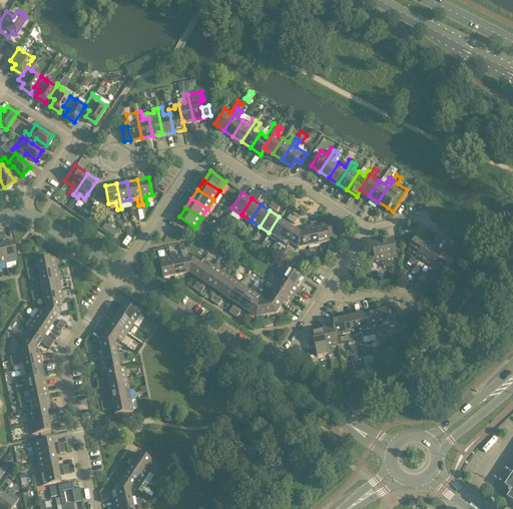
[(288,222),(279,216),(269,232),(278,238),(288,222)]
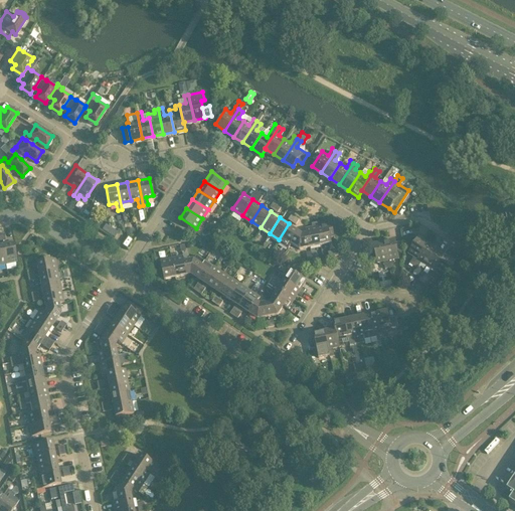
[(320,219),(316,220),(320,242),(331,239),(330,234),(334,233),(332,220),(328,221),(320,223),(320,219)]
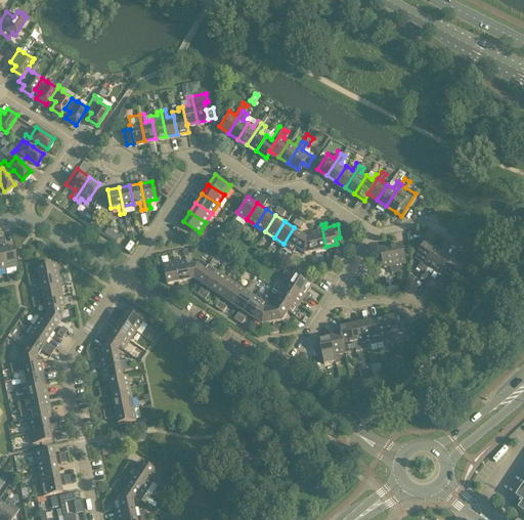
[(314,249),(325,247),(321,224),(317,224),(317,228),(310,230),(311,235),(312,235),(314,249)]
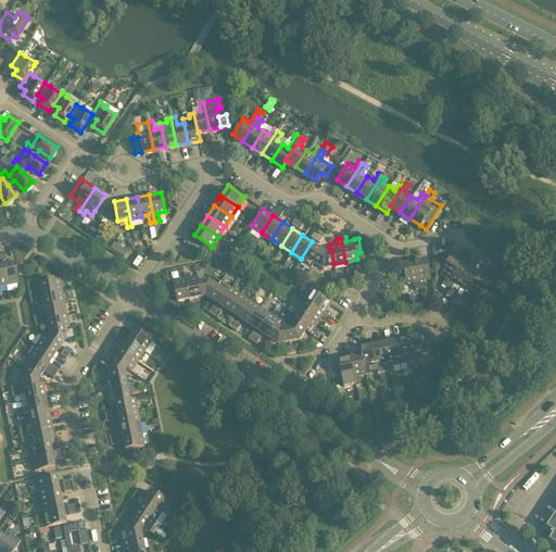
[(312,265),(314,261),(314,260),(321,248),(312,241),(301,259),(312,265)]
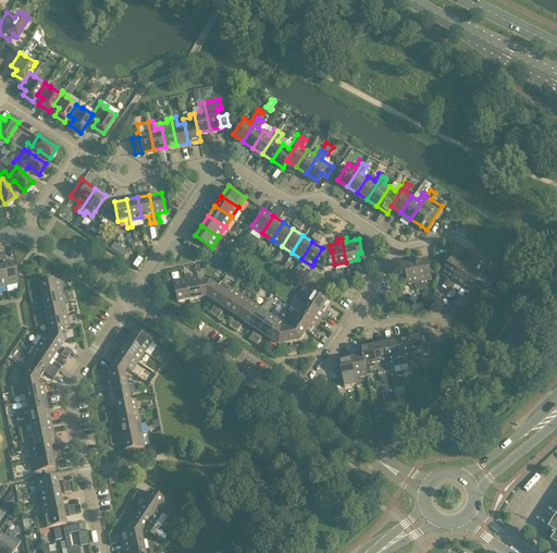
[(127,248),(121,244),(118,250),(123,255),(127,248)]
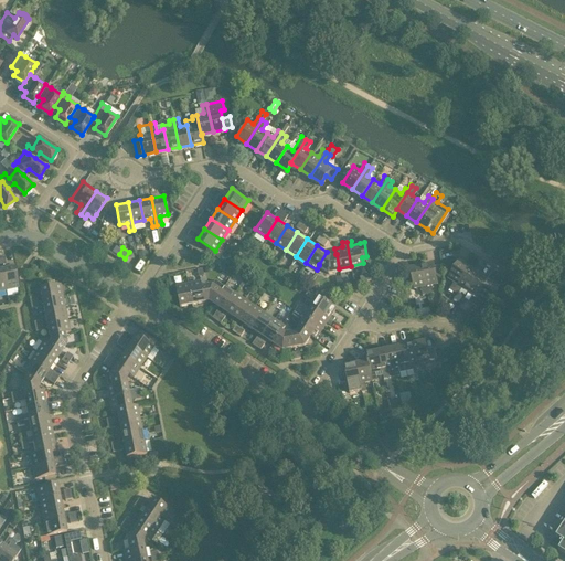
[(146,247),(137,249),(139,257),(147,255),(146,247)]
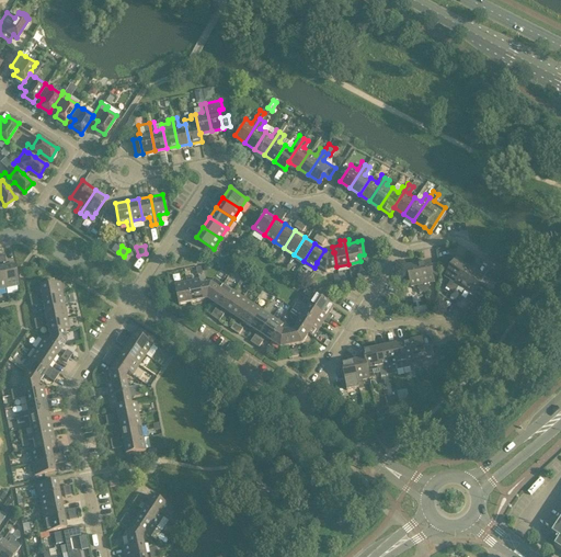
[(329,253),(324,250),(317,262),(317,263),(327,269),(336,266),(334,252),(333,252),(329,253)]
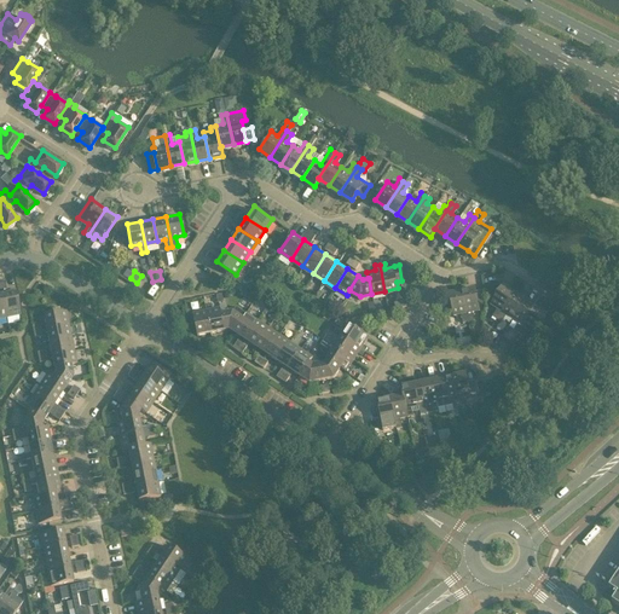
[(514,290),(502,283),(495,278),(487,290),(495,295),(490,301),(497,305),(492,313),(497,316),(514,290)]
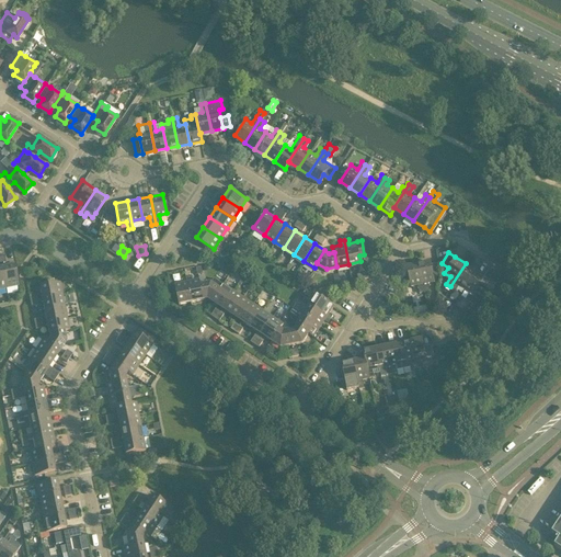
[(431,259),(419,261),(424,288),(428,288),(427,280),(435,279),(431,259)]
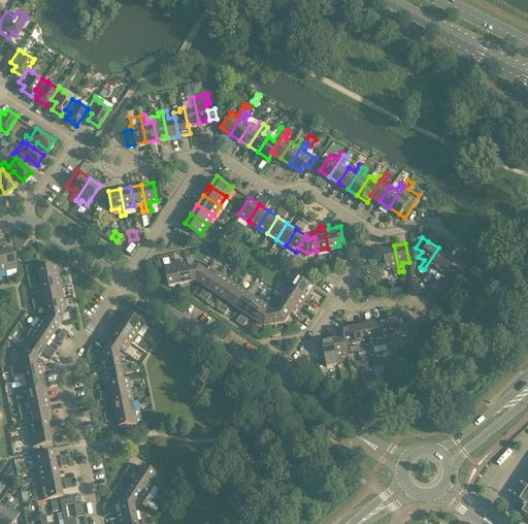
[(383,249),(386,265),(386,266),(393,265),(395,272),(399,271),(394,246),(383,249)]
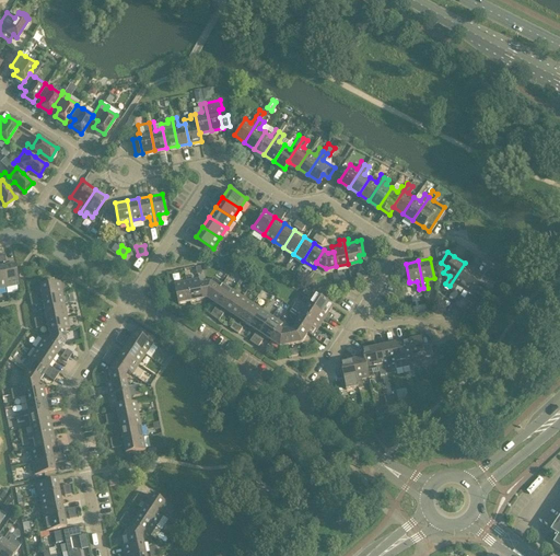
[(13,262),(1,265),(6,285),(18,282),(13,262)]
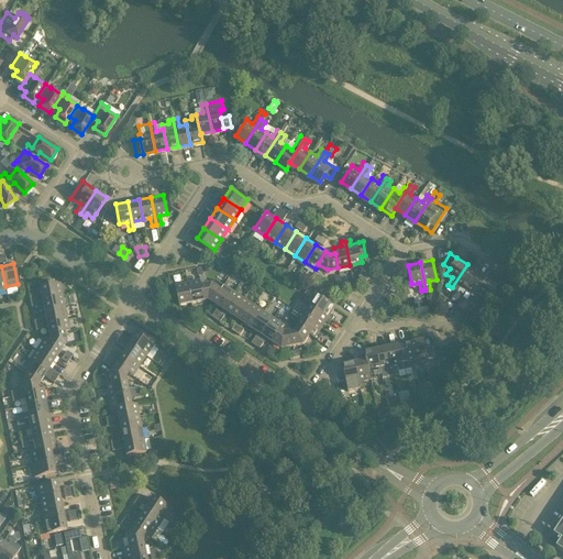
[(477,271),(467,264),(452,287),(455,291),(461,283),(466,287),(477,271)]
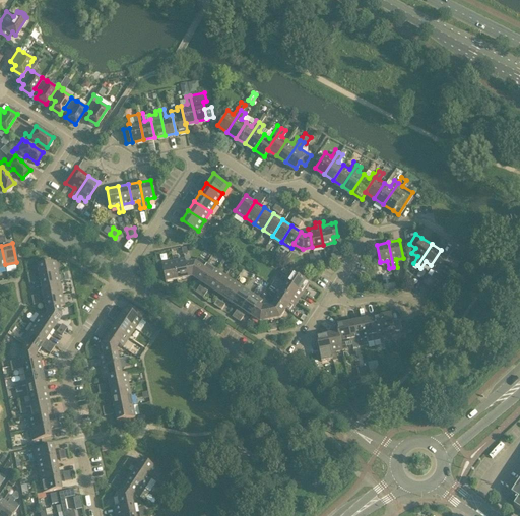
[(436,277),(450,255),(441,250),(431,265),(436,268),(432,275),(436,277)]
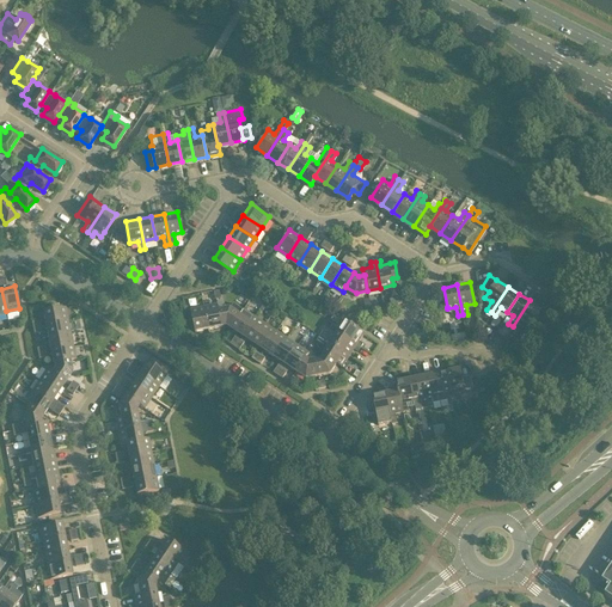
[(344,304),(338,299),(335,305),(341,308),(344,304)]
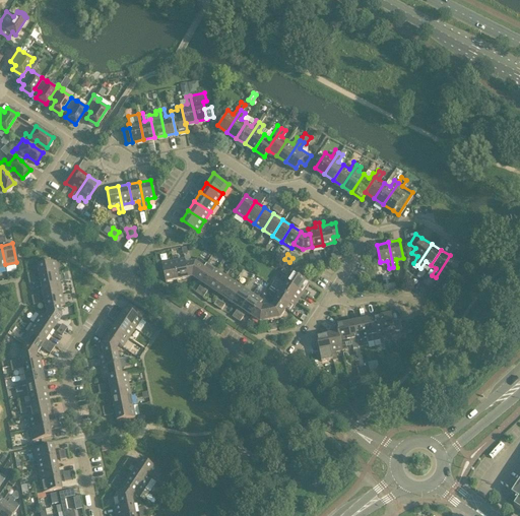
[(460,261),(450,255),(436,277),(440,280),(444,273),(449,277),(460,261)]
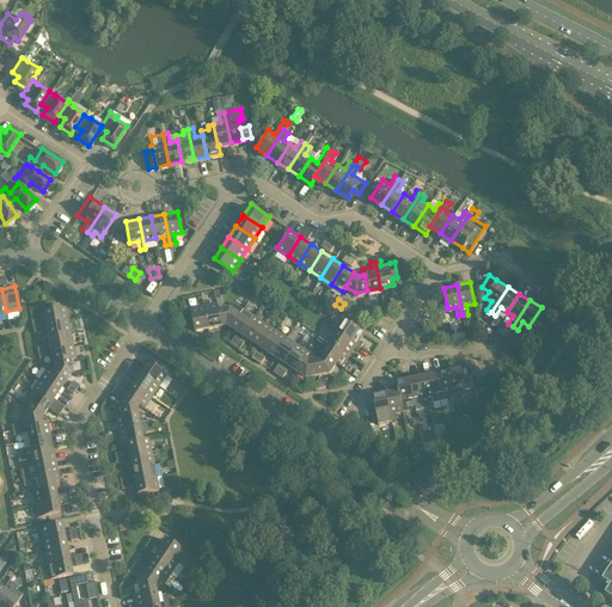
[(208,326),(221,324),(218,307),(219,307),(218,301),(204,304),(208,326)]
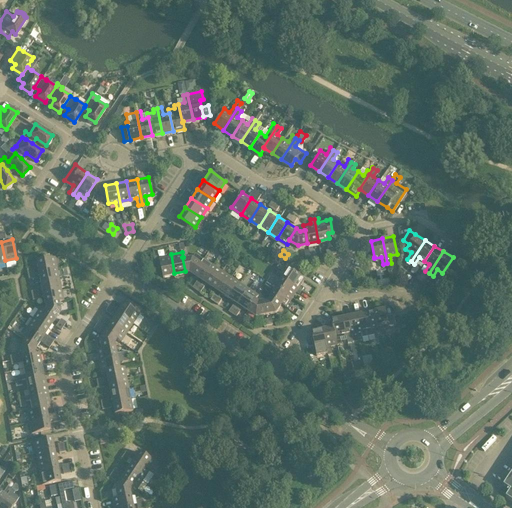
[(163,275),(174,273),(171,254),(159,257),(163,275)]
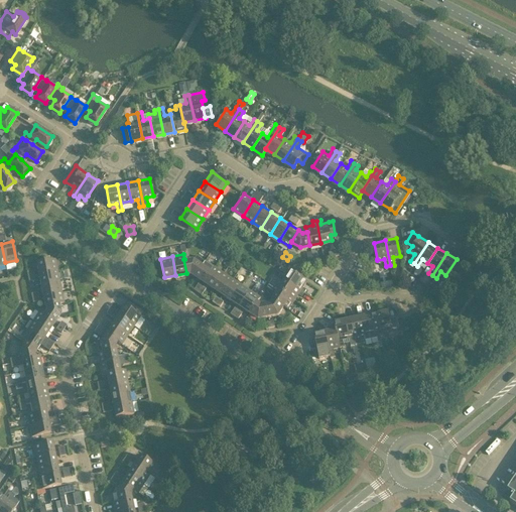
[(36,260),(38,271),(56,268),(54,257),(36,260)]
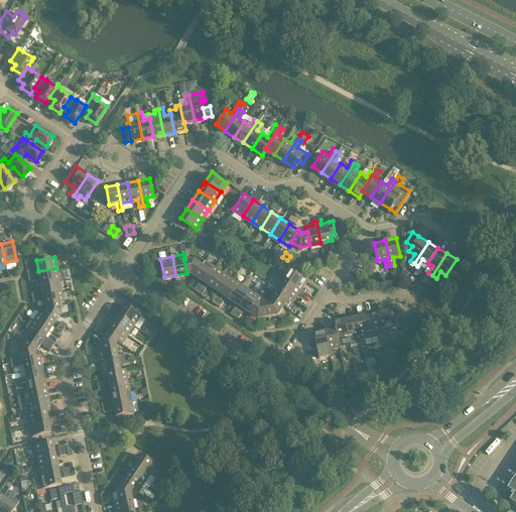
[(183,259),(186,273),(190,272),(195,274),(203,263),(202,263),(194,257),(184,259),(183,259)]
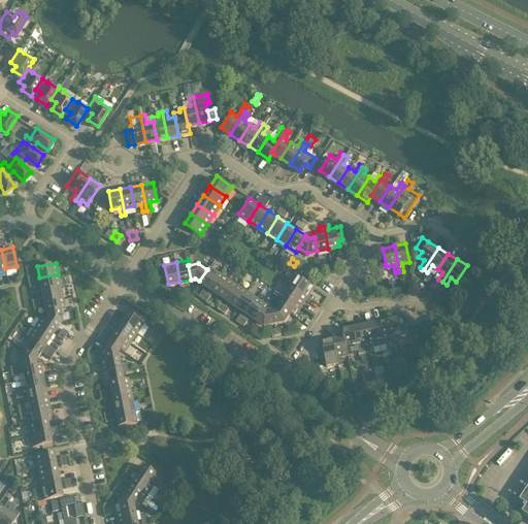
[(209,264),(206,269),(207,269),(199,281),(208,287),(220,271),(209,264)]
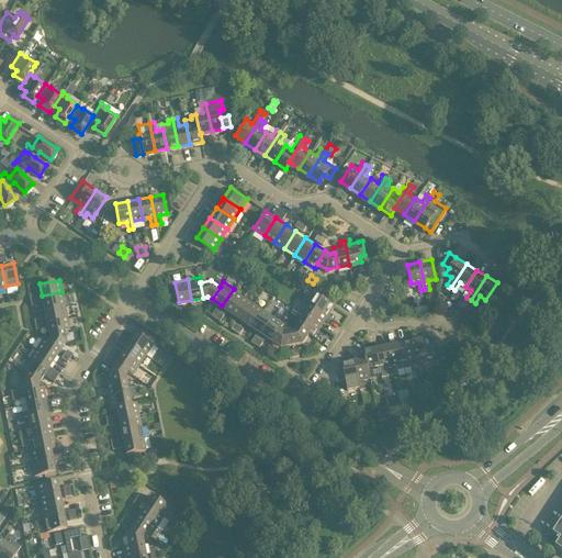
[(244,296),(234,289),(222,305),(232,312),(244,296)]
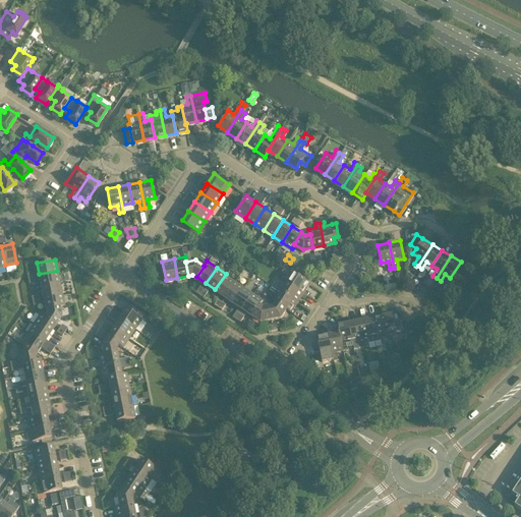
[(57,271),(39,274),(41,285),(59,281),(57,271)]
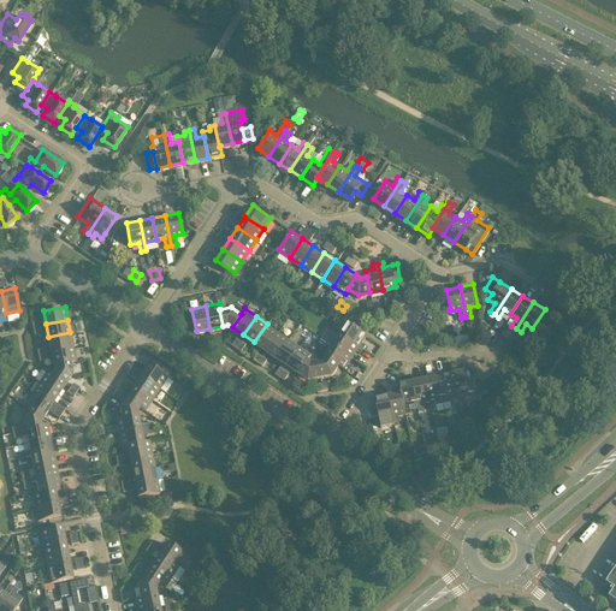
[(361,340),(366,332),(348,320),(339,332),(362,346),(366,343),(361,340)]
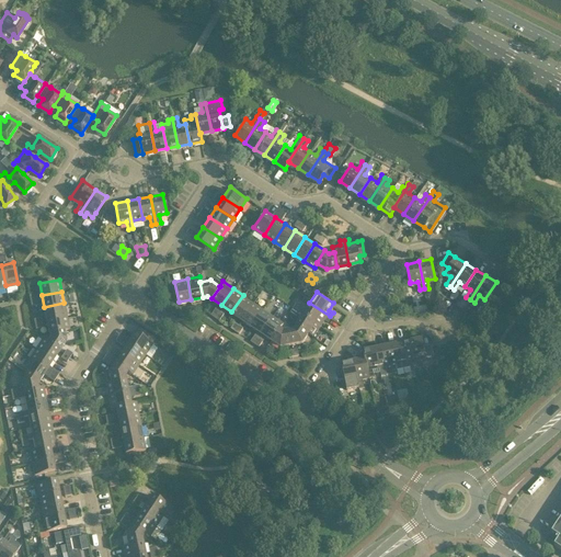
[(231,311),(241,318),(253,300),(243,295),(231,311)]
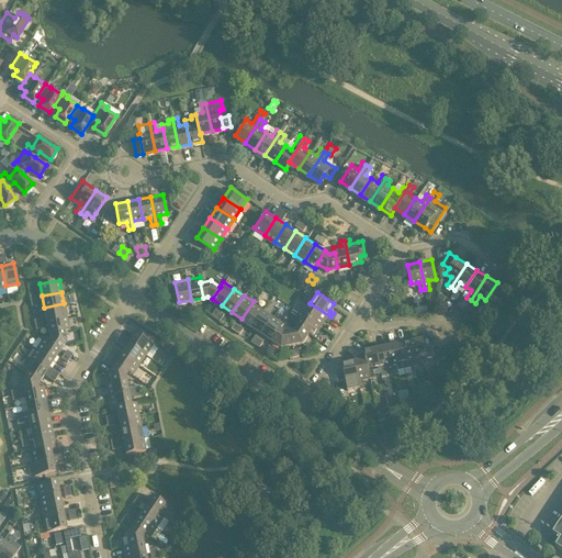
[(263,308),(254,301),(242,319),(251,325),(263,308)]
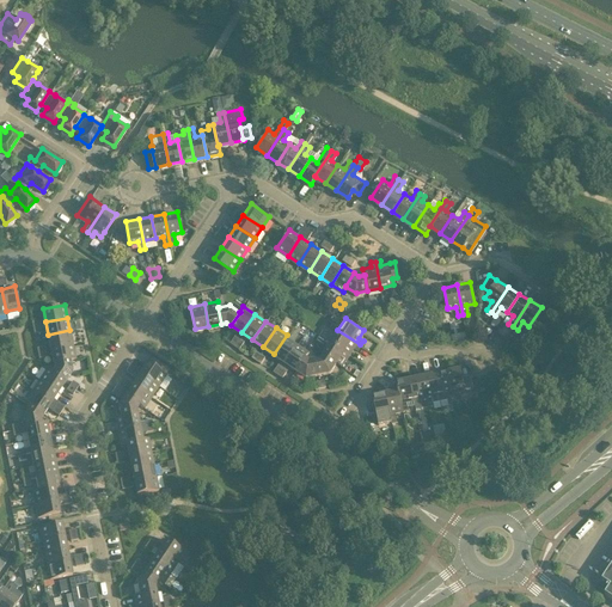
[(48,335),(50,348),(73,343),(69,330),(48,335)]
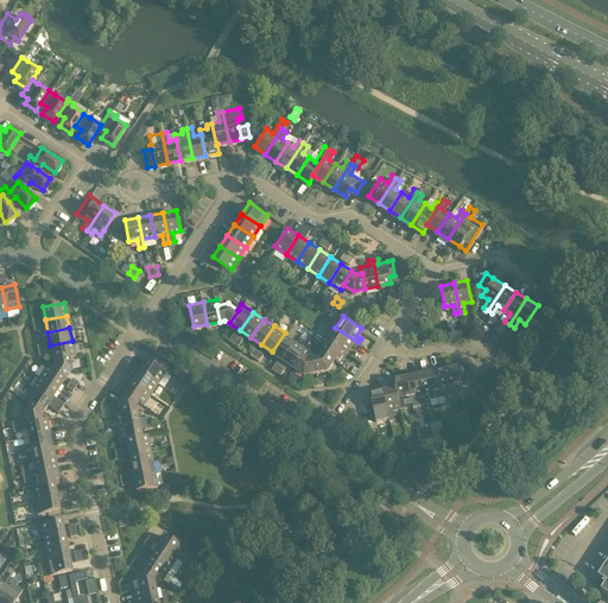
[(355,346),(358,342),(335,328),(328,338),(347,350),(352,343),(355,346)]
